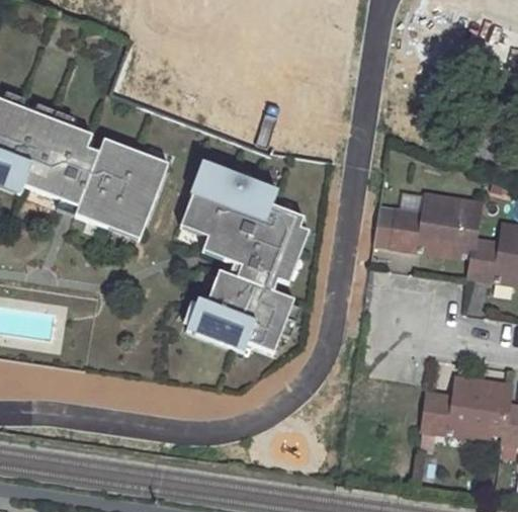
[(72,8),(75,0),(51,0),(72,8)]
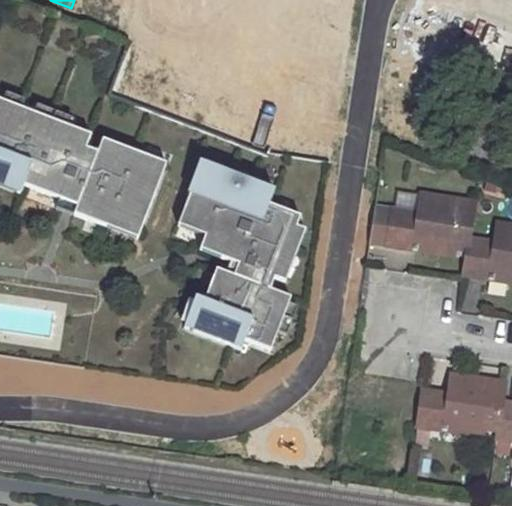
[(91,130),(0,94),(0,171),(23,180),(77,200),(73,209),(106,222),(110,213),(141,225),(166,160),(102,135),(98,146),(86,142),(91,130)]
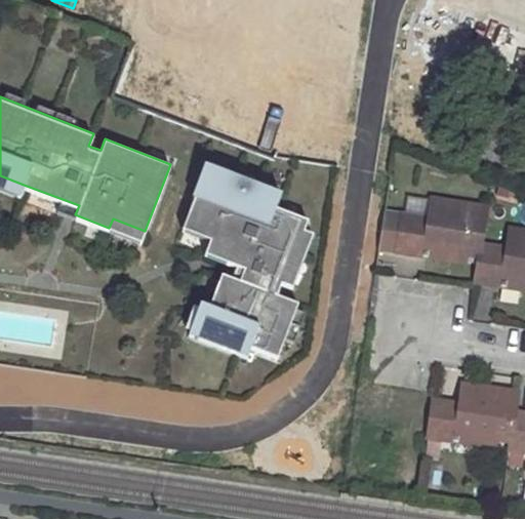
[(281,191),(204,162),(193,193),(195,194),(186,218),(213,229),(210,237),(208,242),(230,250),(227,260),(237,263),(244,267),(239,278),(232,275),(221,272),(209,304),(198,334),(248,354),(251,344),(278,355),(299,301),(277,292),(281,280),(284,281),(305,228),(309,217),(277,205),(281,191)]
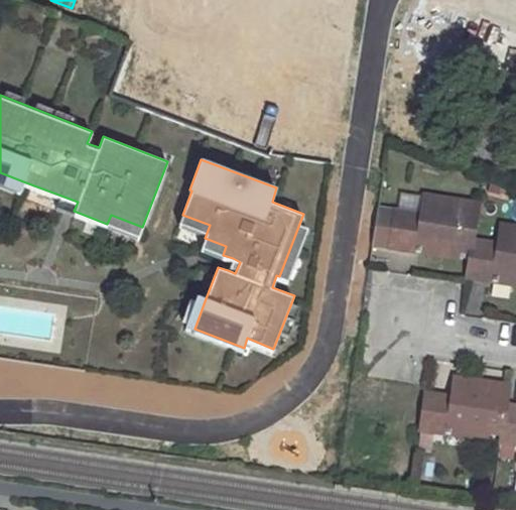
[(0,182),(19,189),(23,181),(0,172),(0,182)]
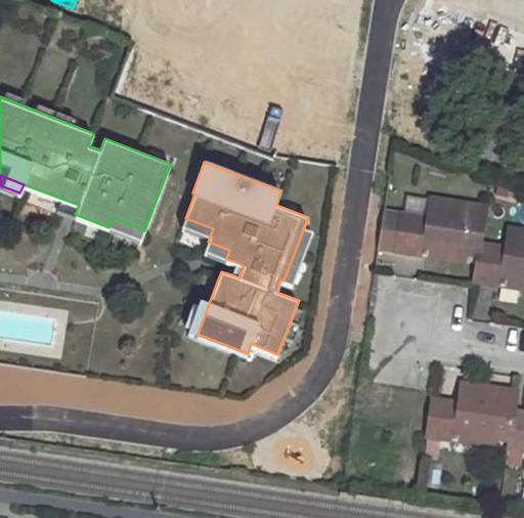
[(384,207),(378,245),(411,249),(412,236),(423,238),(423,243),(466,249),(478,251),(479,240),(485,202),(430,193),(428,213),(384,207)]
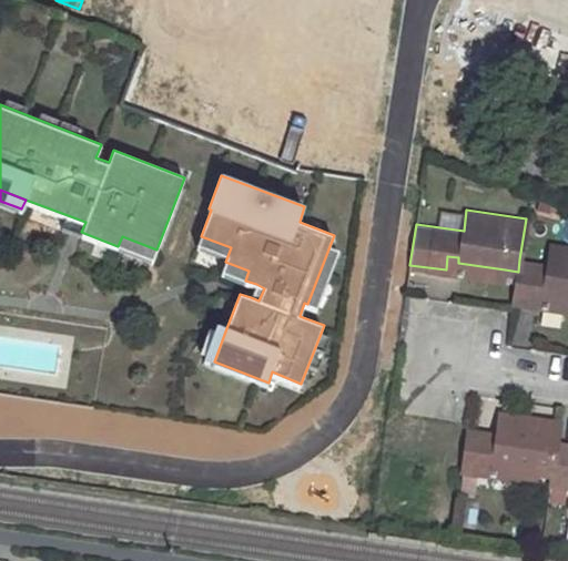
[(118,246),(153,259),(156,250),(122,236),(118,246)]
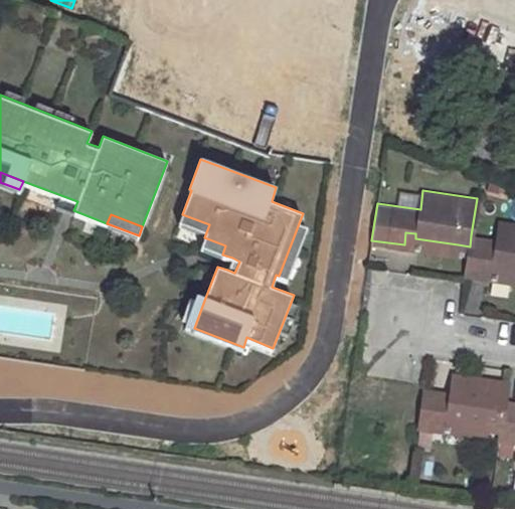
[(182,214),(179,222),(206,232),(209,224),(182,214)]
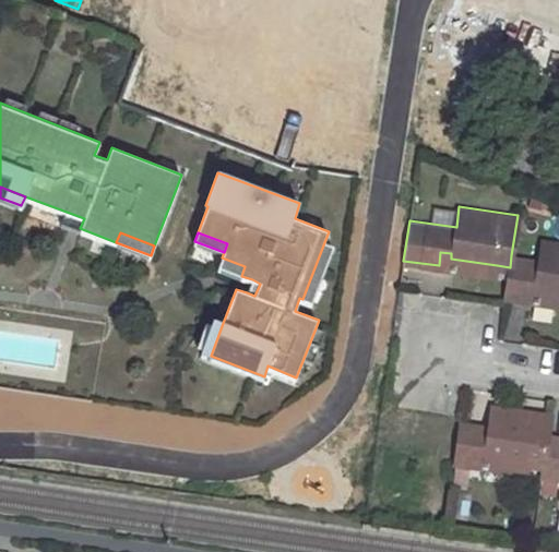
[(510,267),(506,295),(523,297),(524,282),(535,284),(534,291),(558,294),(558,240),(542,239),(539,259),(511,255),(510,267)]
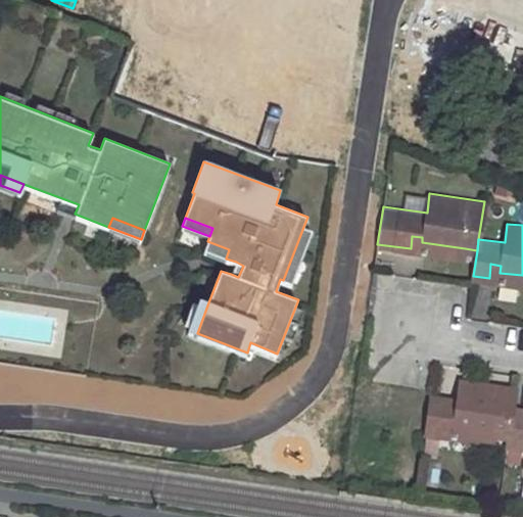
[(283,280),(292,284),(313,230),(303,227),(283,280)]
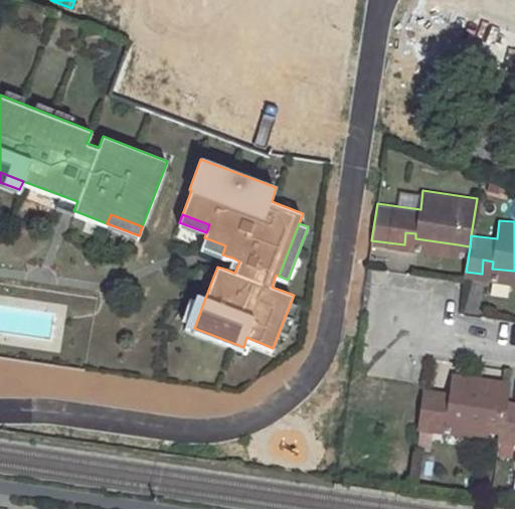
[(405,232),(404,244),(457,252),(458,244),(415,238),(415,233),(405,232)]
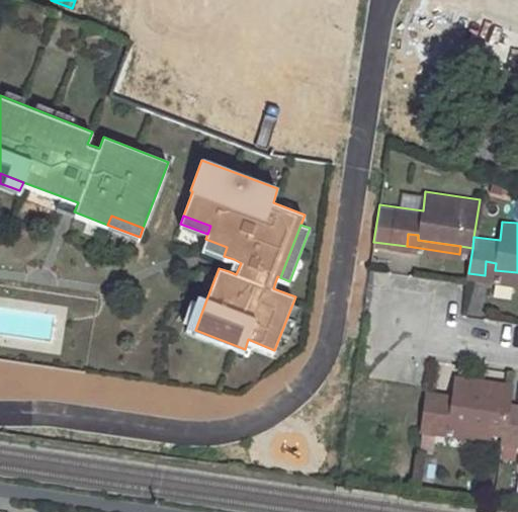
[(205,239),(202,248),(224,256),(227,247),(205,239)]
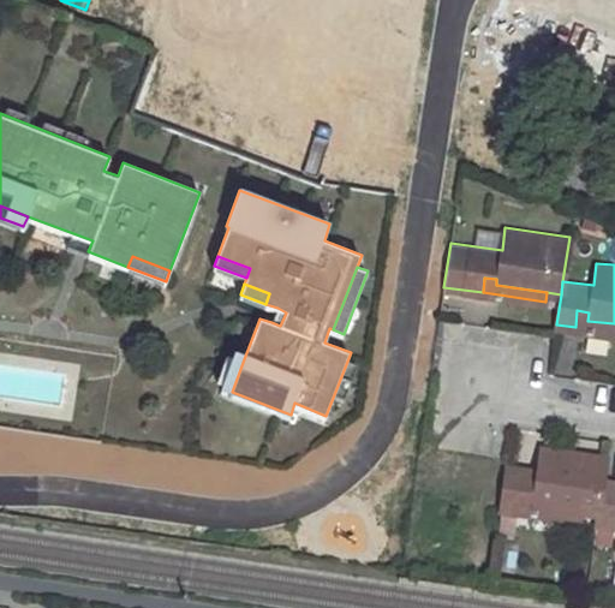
[(278,308),(272,322),(280,326),(286,313),(278,308)]
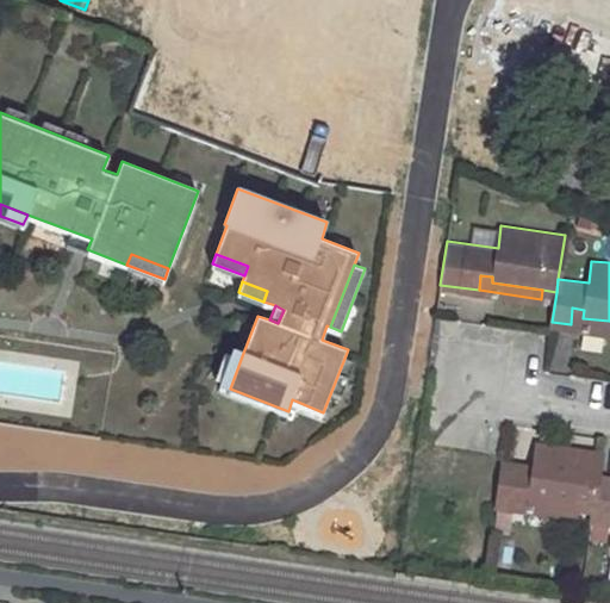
[(572,308),(571,324),(609,330),(609,321),(583,318),(584,310),(572,308)]
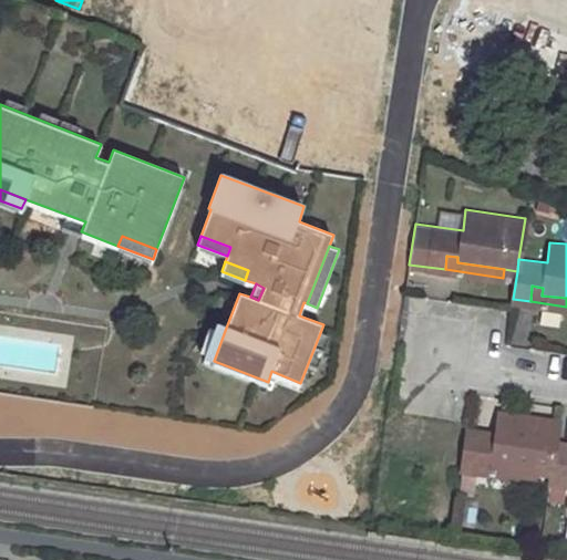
[(204,358),(214,361),(226,328),(216,324),(204,358)]
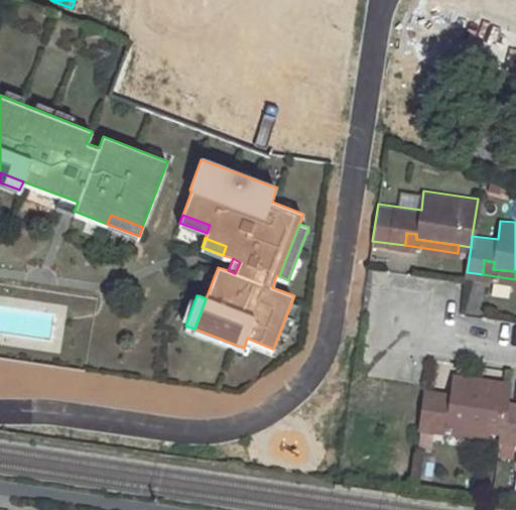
[(452,396),(441,394),(442,392),(425,390),(420,425),(435,428),(437,414),(447,416),(446,421),(487,427),(501,429),(505,401),(508,381),(455,373),(452,396)]
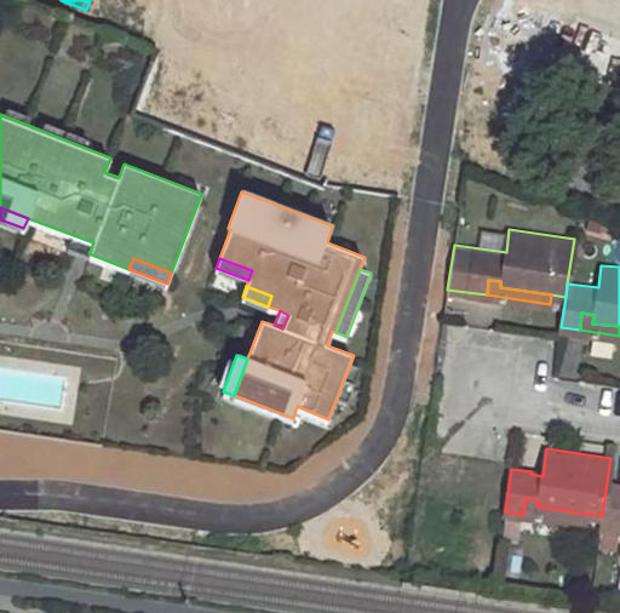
[(619,483),(607,482),(602,516),(601,526),(619,528),(619,523),(619,483)]
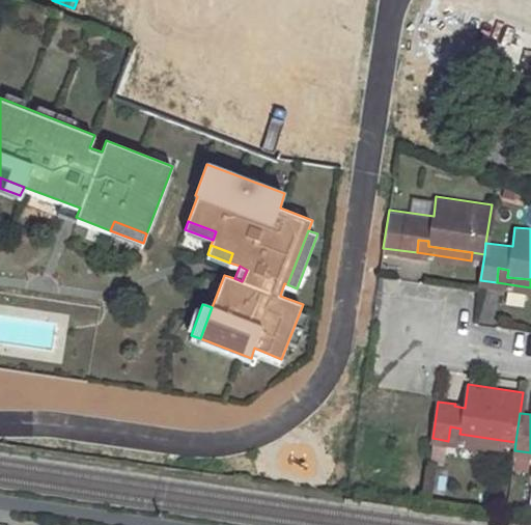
[(501,440),(459,434),(460,429),(450,426),(448,441),(500,448),(501,440)]
